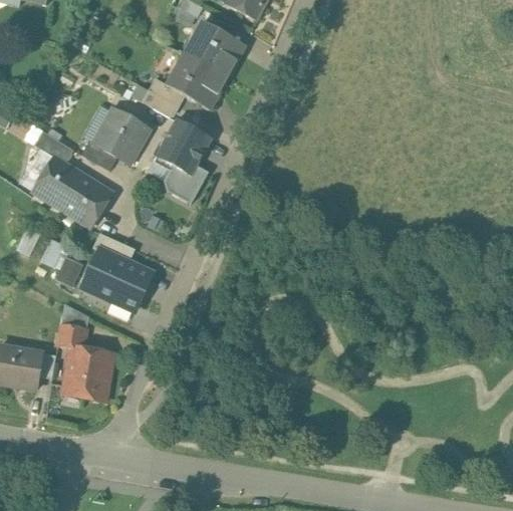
[(180,0),(177,6),(198,17),(204,7),(191,0),(180,0)]
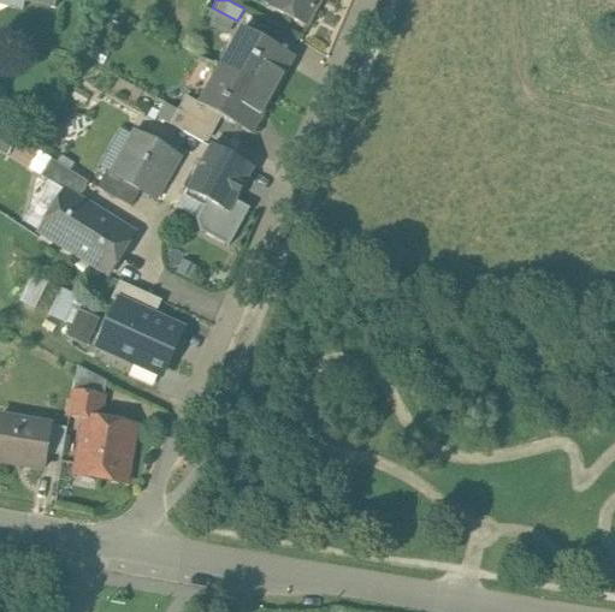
[(273,0),(272,3),(287,11),(284,15),(290,18),(293,15),(307,22),(318,0),(273,0)]
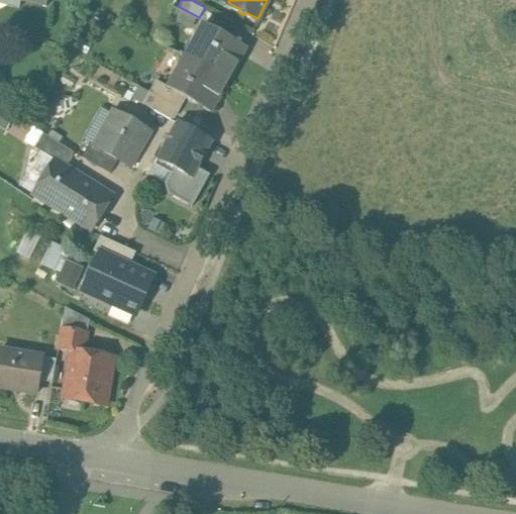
[(172,17),(193,28),(199,17),(178,6),(172,17)]
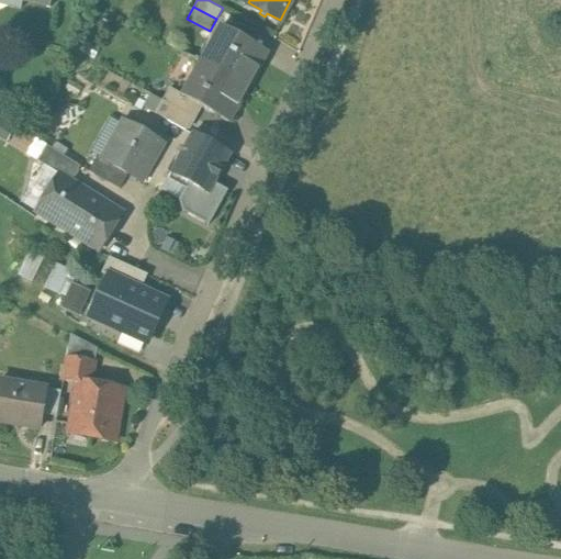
[(269,48),(223,23),(215,38),(219,41),(206,63),(248,87),(269,48)]
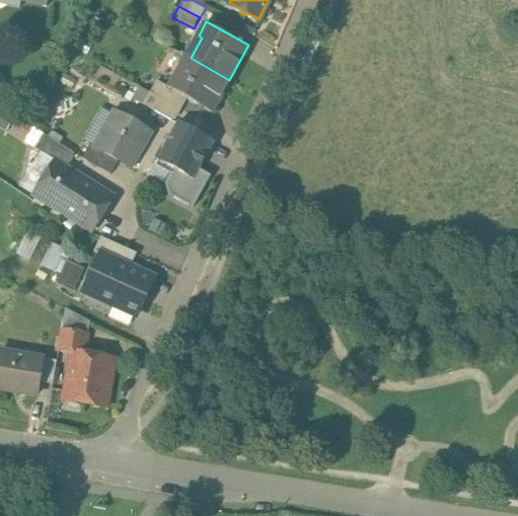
[(229,80),(191,58),(180,75),(177,74),(170,87),(169,88),(186,97),(212,112),(229,80)]
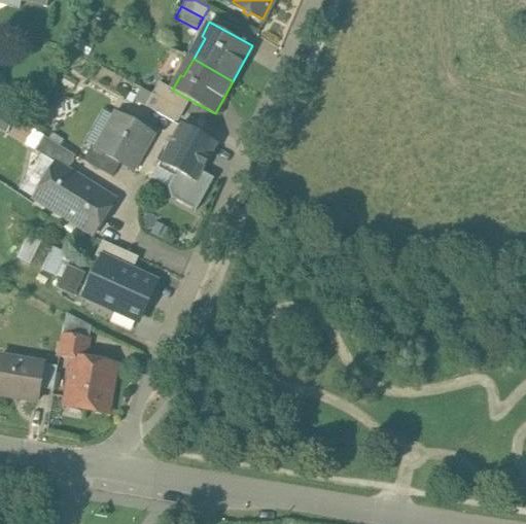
[(188,99),(172,90),(173,89),(168,85),(162,97),(183,108),(188,99)]
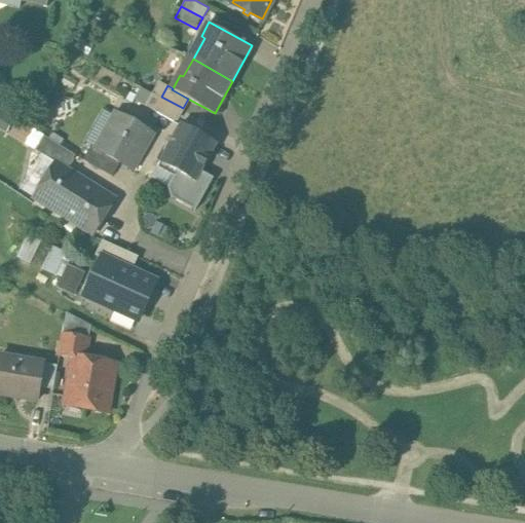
[(161,97),(153,91),(146,104),(176,121),(183,108),(161,97)]
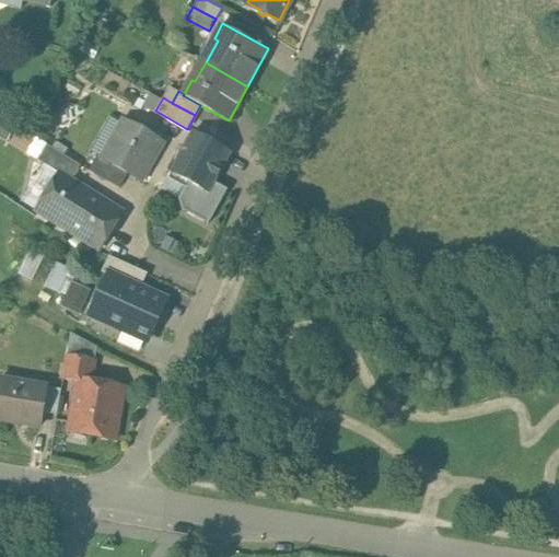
[(164,141),(126,119),(105,158),(130,172),(143,180),(164,141)]
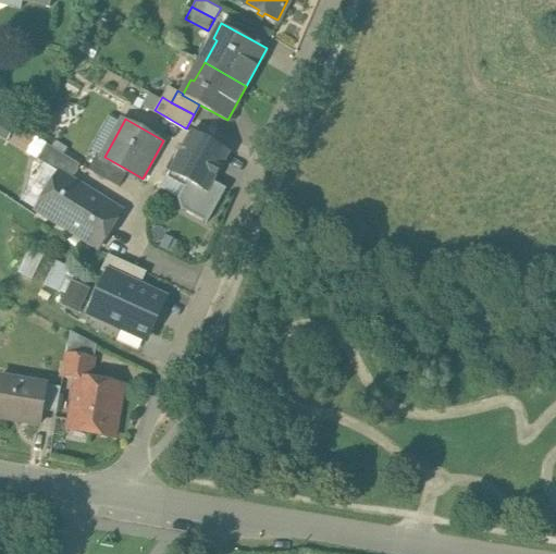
[(230,150),(193,131),(170,173),(207,193),(230,150)]
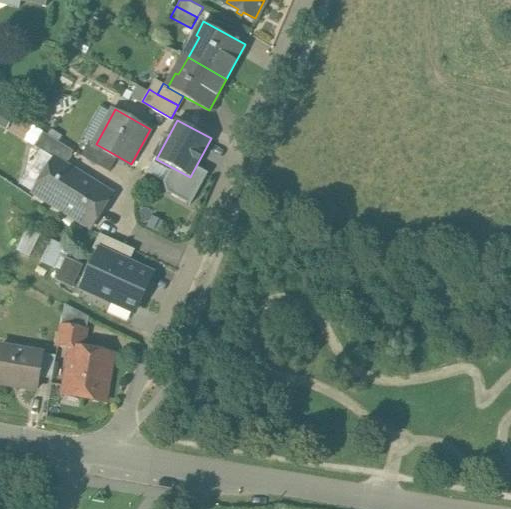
[(75,150),(44,131),(35,146),(55,157),(55,156),(67,163),(75,150)]
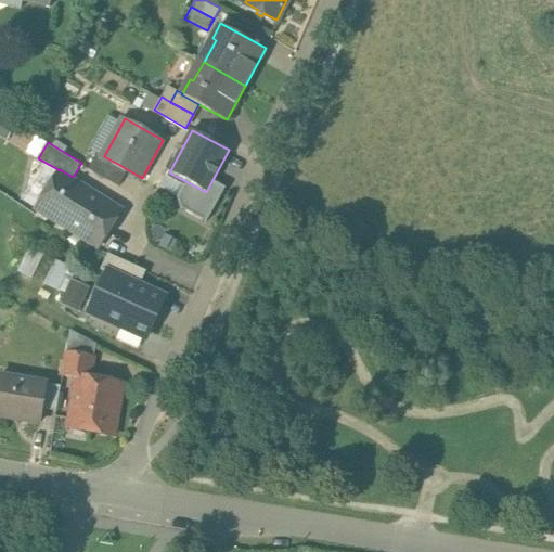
[(129,170),(104,156),(98,153),(89,169),(120,185),(129,170)]
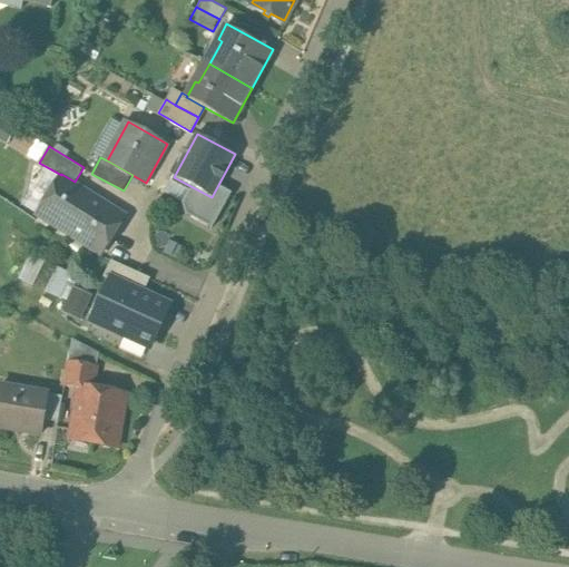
[(75,182),(61,174),(61,175),(38,212),(101,252),(125,214),(75,182)]
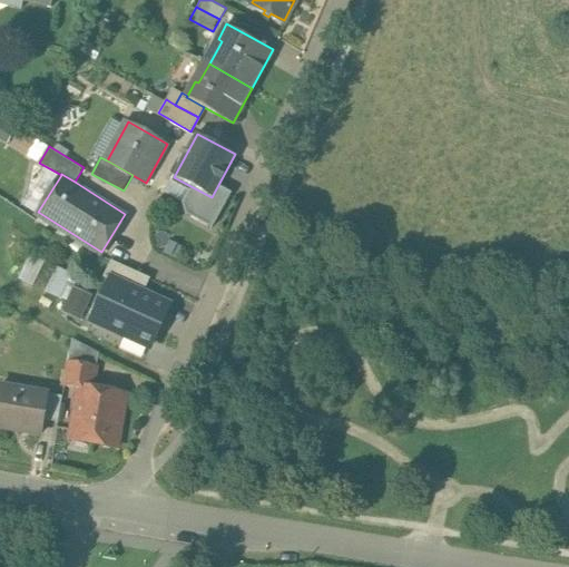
[(18,275),(32,282),(46,257),(30,250),(18,275)]
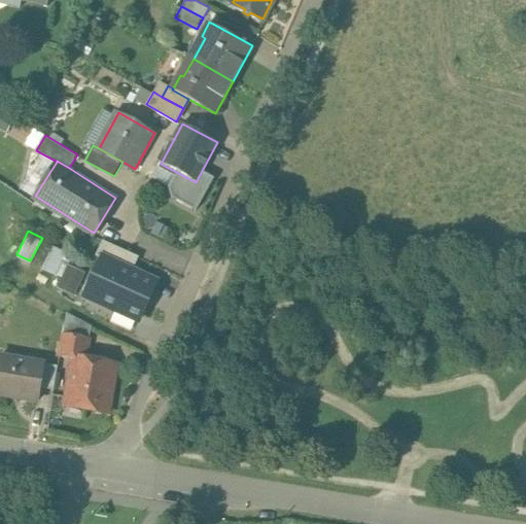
[(139,254),(103,238),(96,253),(102,256),(103,255),(133,269),(139,254)]
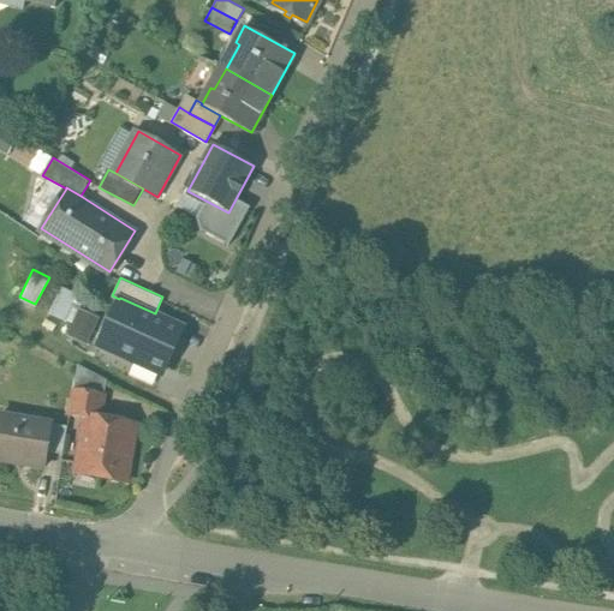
[(71,317),(78,288),(58,283),(52,313),(71,317)]
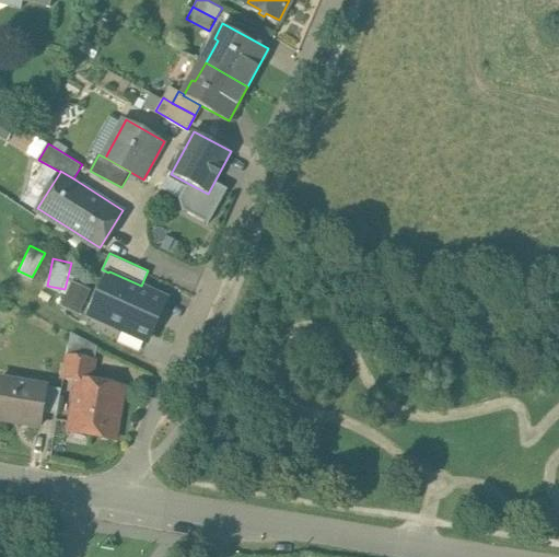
[(141,286),(109,271),(108,273),(91,312),(147,337),(165,297),(141,286)]
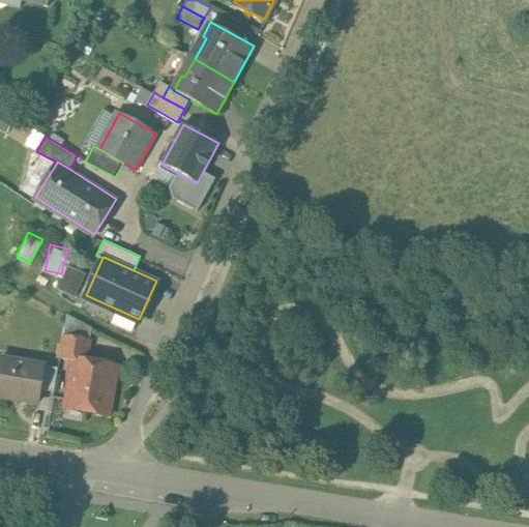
[(76,292),(83,268),(67,263),(59,288),(76,292)]
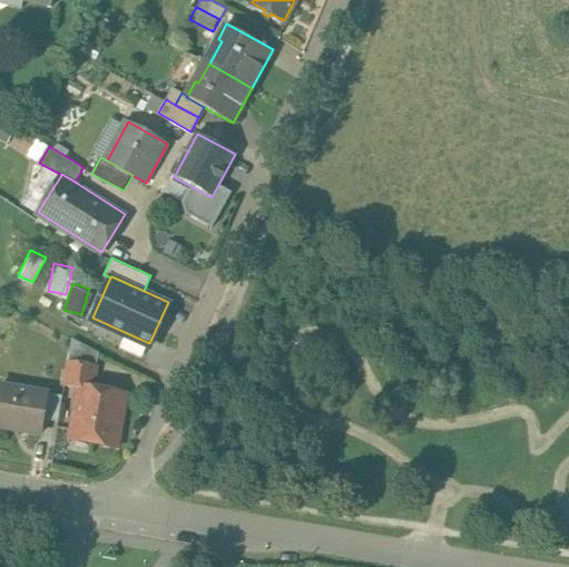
[(97,364),(69,359),(65,384),(80,387),(80,385),(94,387),(97,364)]
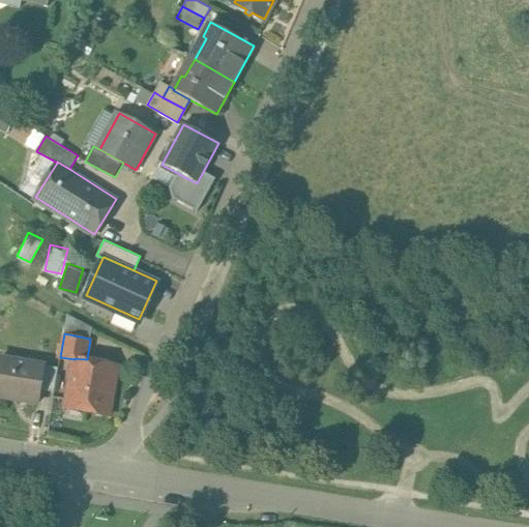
[(45,363),(0,356),(0,396),(37,402),(40,387),(45,363)]
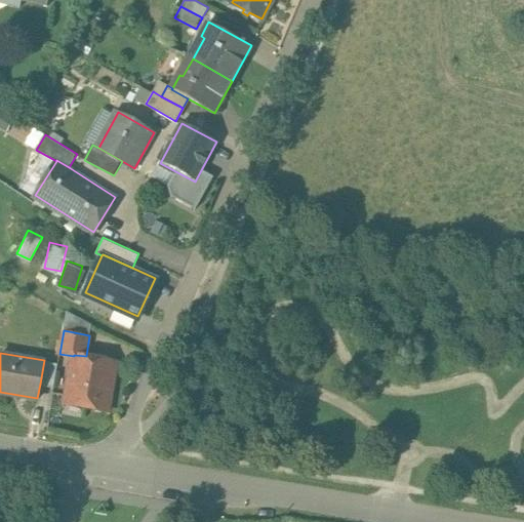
[(86,356),(74,355),(74,356),(68,397),(84,399),(83,405),(110,409),(113,388),(108,388),(112,360),(86,356)]
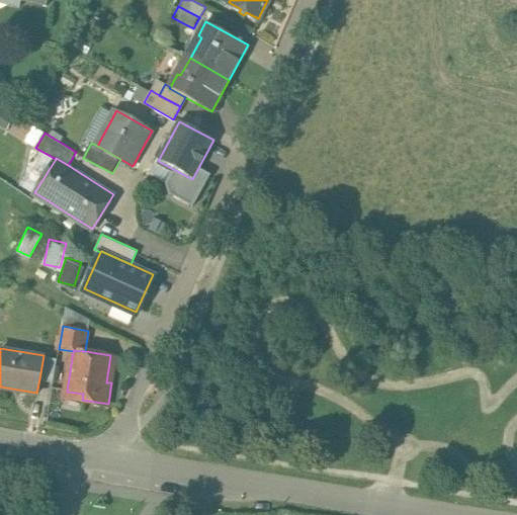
[(58,357),(44,355),(39,378),(54,381),(58,357)]
